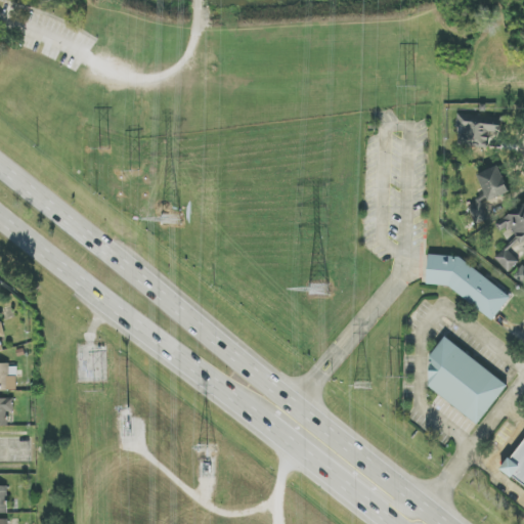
[(503,118),(460,116),(459,131),(460,131),(460,145),(488,147),(489,133),(501,133),(503,118)]
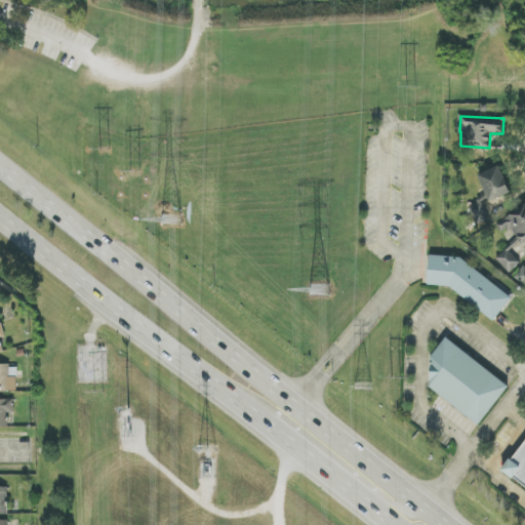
[(511,193),(499,166),(478,175),(489,202),(511,193)]
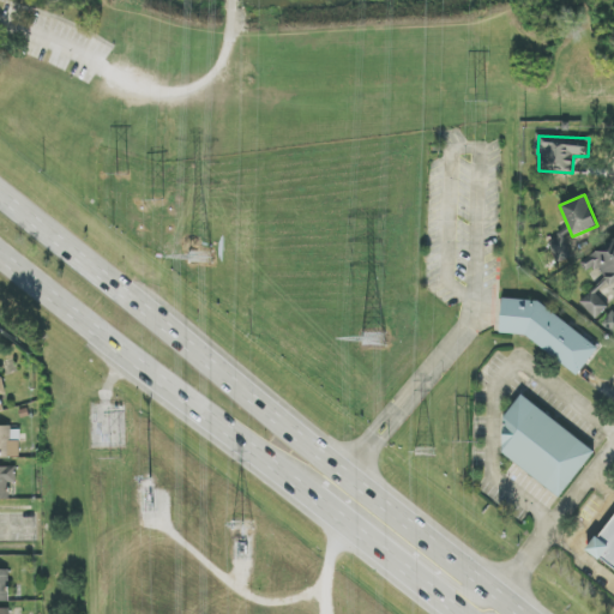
[(557,263),(572,257),(564,236),(548,242),(557,263)]
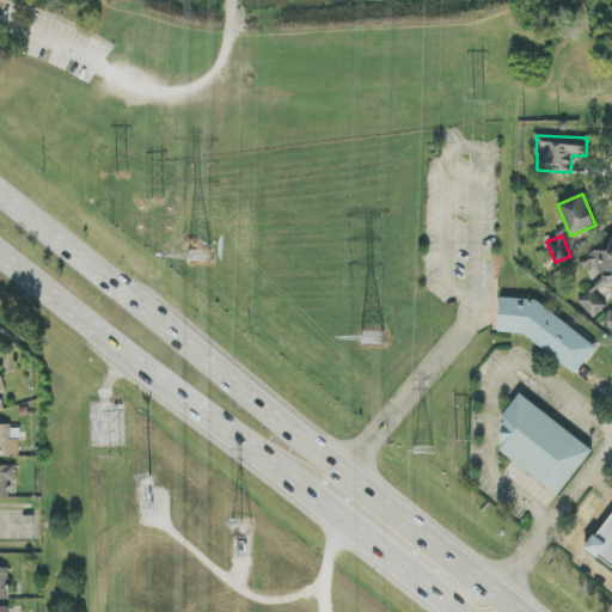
[(591,318),(606,308),(595,292),(611,281),(611,240),(580,259),(587,273),(597,267),(605,281),(579,297),(591,318)]
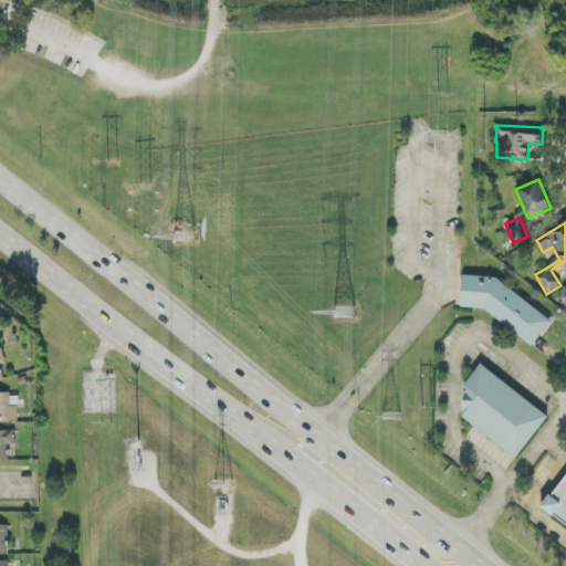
[(461,274),(495,278),(552,324),(531,349),(485,313),(458,311),(461,274)]
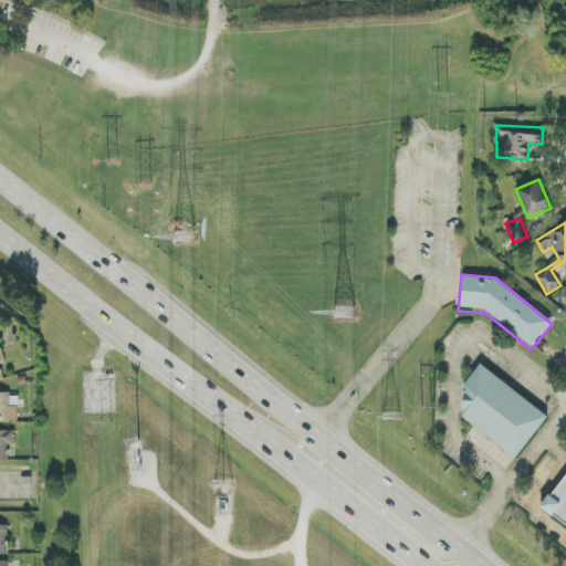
[(481,365),(463,386),(462,417),(515,459),(548,418),(481,365)]
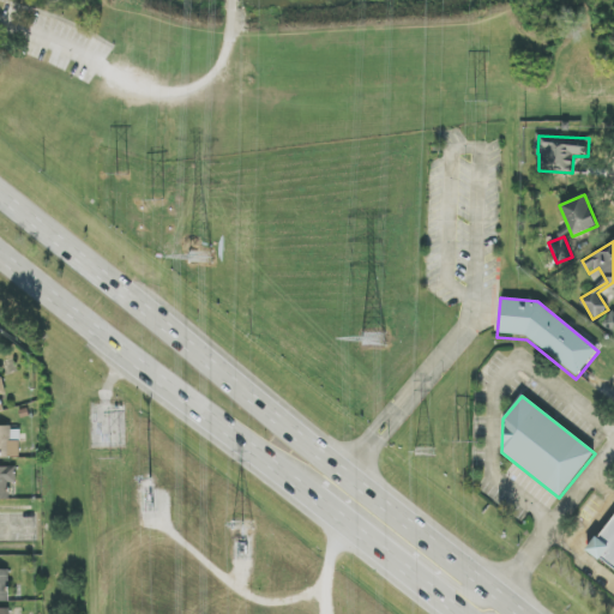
[(0,426),(0,457),(20,457),(20,427),(0,426)]
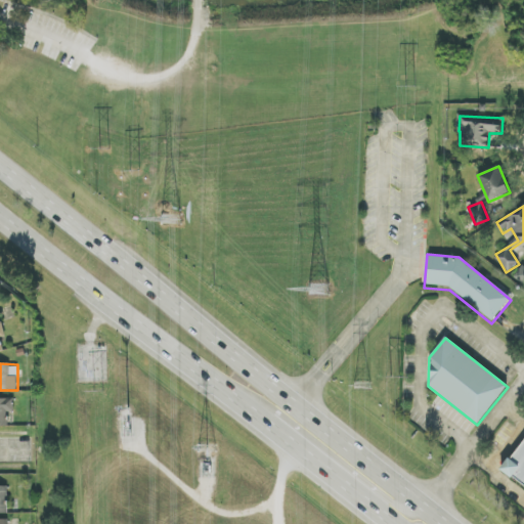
[(14,398),(0,398),(0,426),(9,426),(8,412),(14,412),(14,398)]
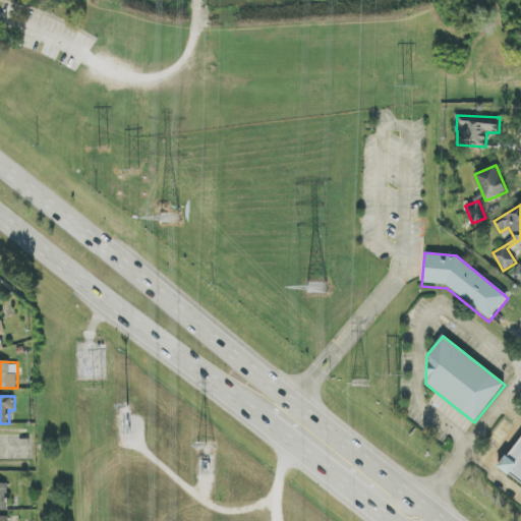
[(520,440),(500,468),(520,484),(520,440)]
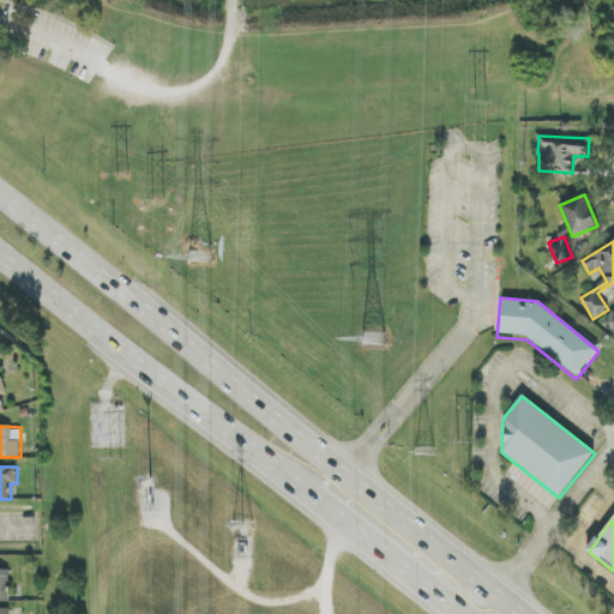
[(10,570),(0,570),(0,602),(10,602),(10,570)]
